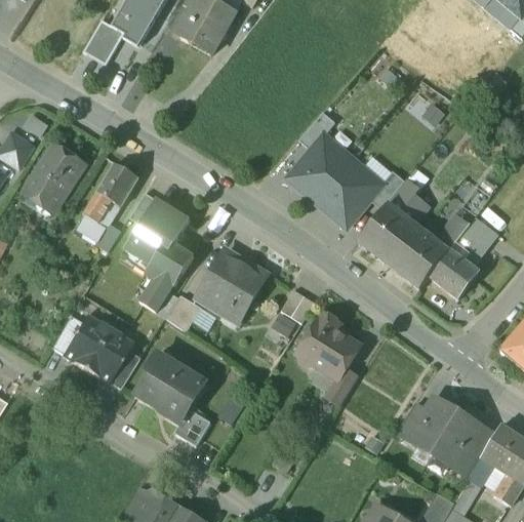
[(127,0),(113,27),(112,28),(124,35),(126,35),(124,39),(138,48),(165,0),(127,0)]
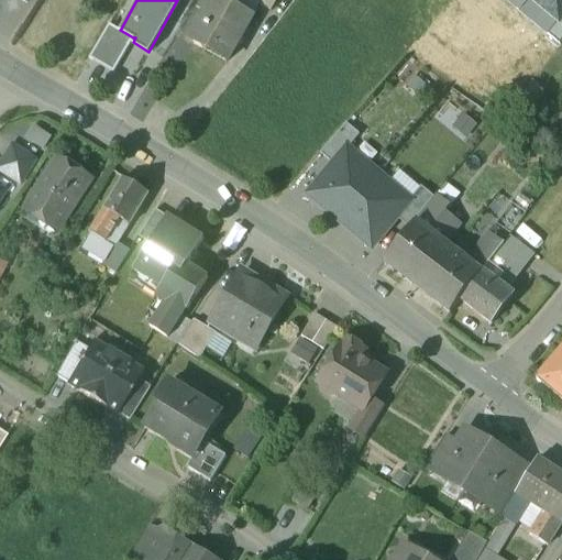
[(210,0),(190,39),(228,59),(253,13),(229,0),(210,0)]
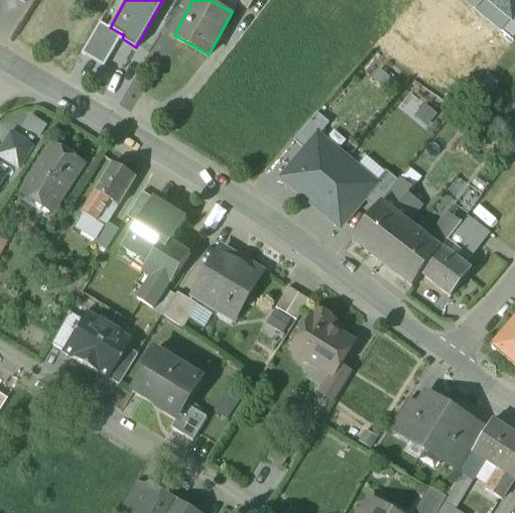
[(236,0),(248,8),(252,0),(236,0)]
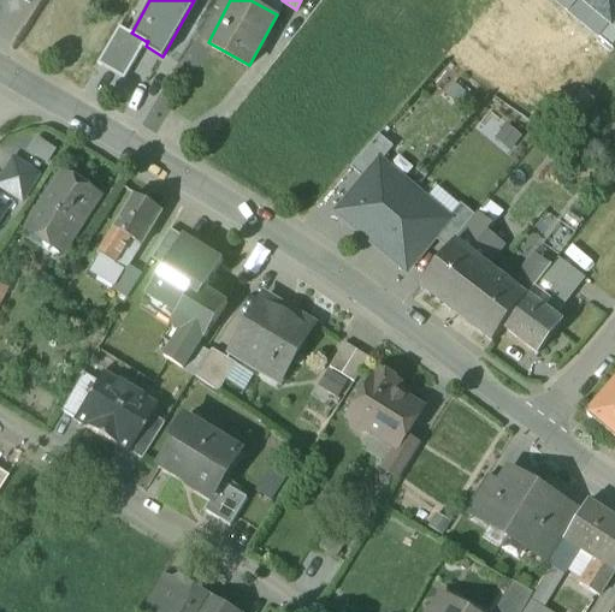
[(589,0),(611,19),(614,16),(614,0),(589,0)]
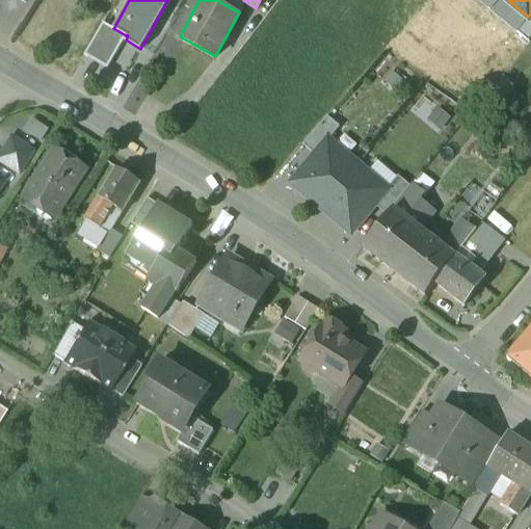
[(518,29),(529,38),(530,36),(530,14),(528,17),(518,29)]
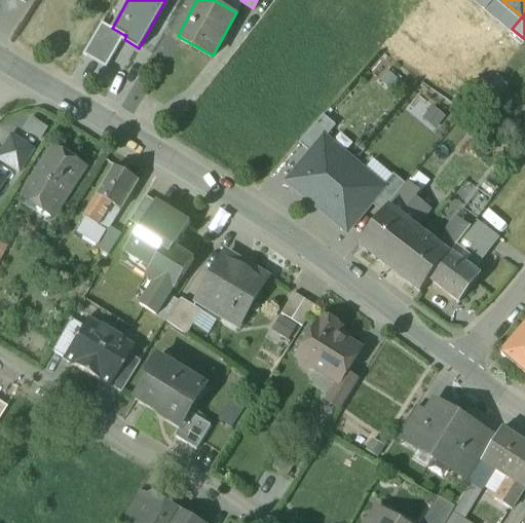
[(103,21),(84,52),(107,66),(124,35),(112,28),(113,27),(103,21)]
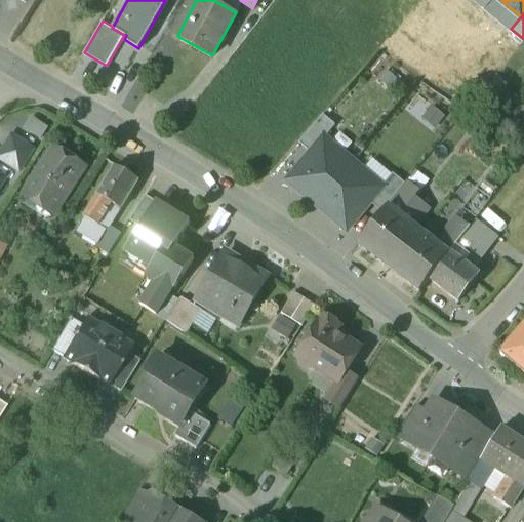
[(299,142),(311,151),(334,122),(322,113),(299,142)]
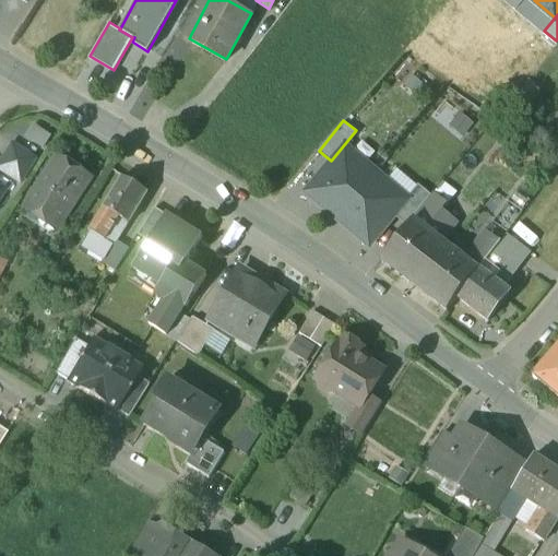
[(34,157),(12,143),(0,161),(0,166),(20,179),(34,157)]
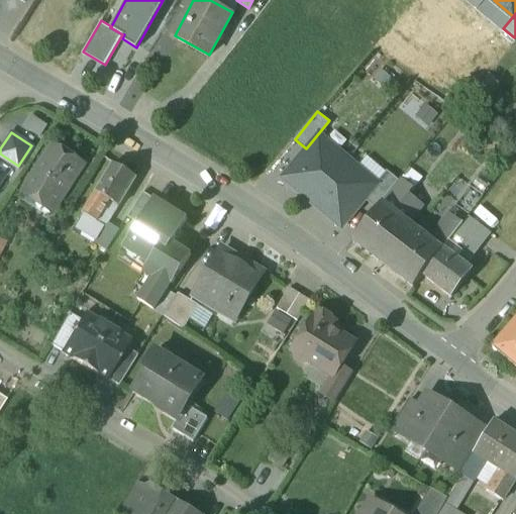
[(312,200),(348,157),(318,133),(306,148),(283,176),(312,200)]
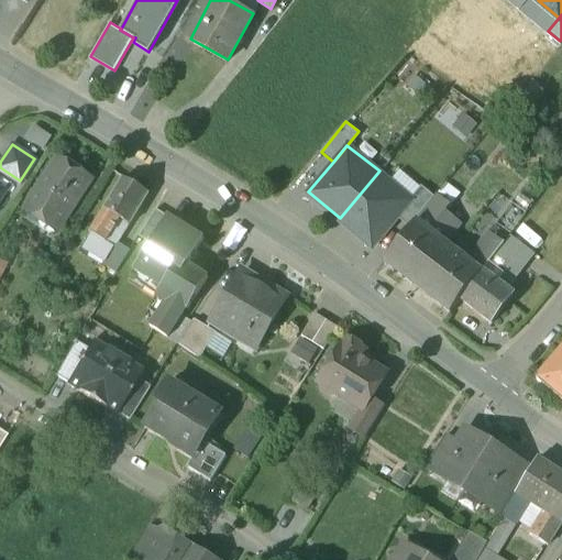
[(59,155),(25,208),(56,228),(90,176),(59,155)]
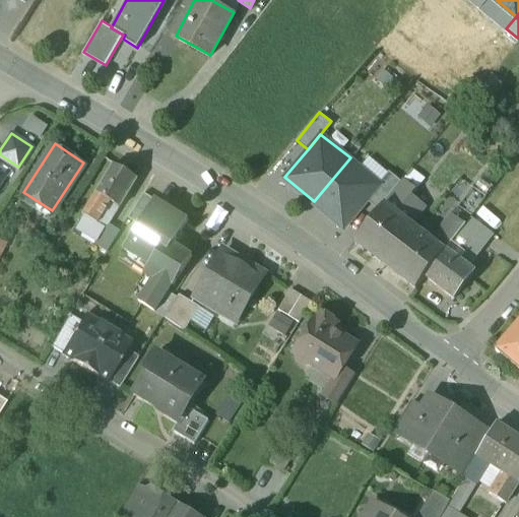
[(379,182),(350,157),(314,201),(344,227),(367,198),(380,183),(379,182)]
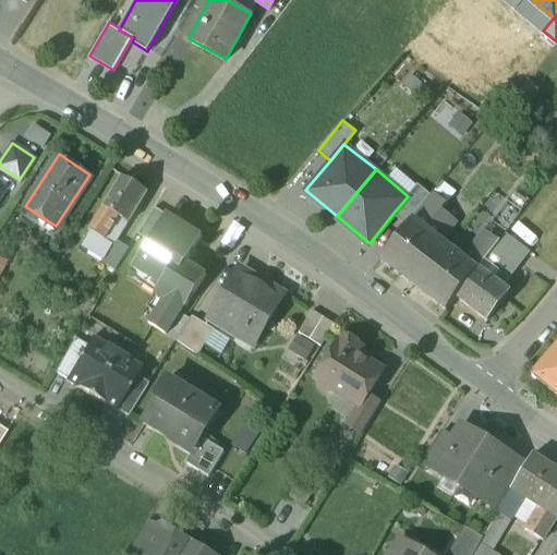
[(147,189),(122,173),(104,205),(119,214),(128,219),(129,220),(147,189)]
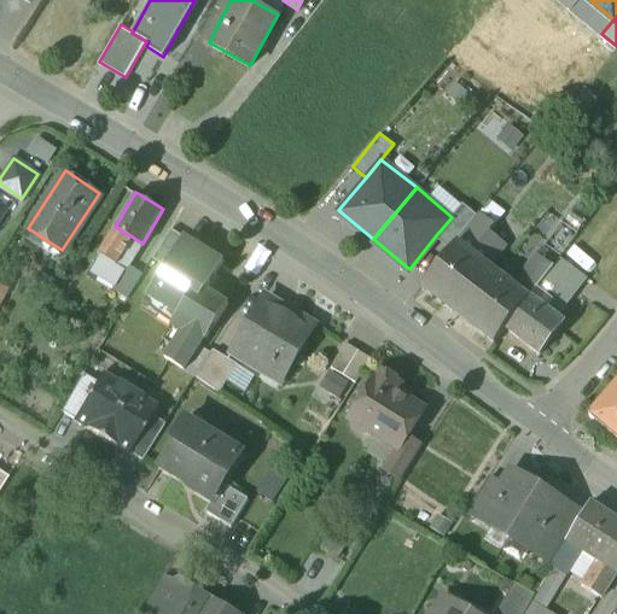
[(449,247),(478,214),(464,202),(450,216),(452,217),(436,235),(449,247)]
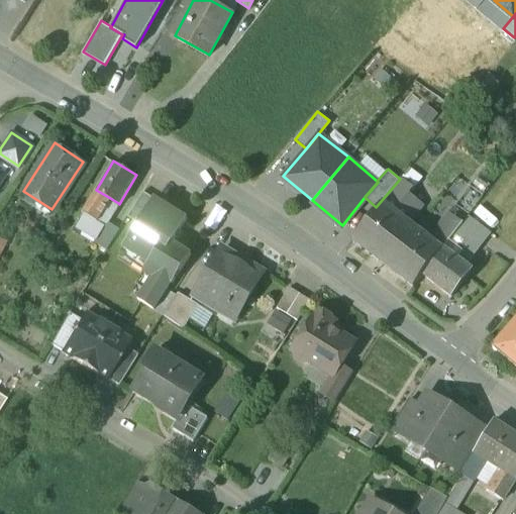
[(402,178),(413,186),(420,177),(410,169),(402,178)]
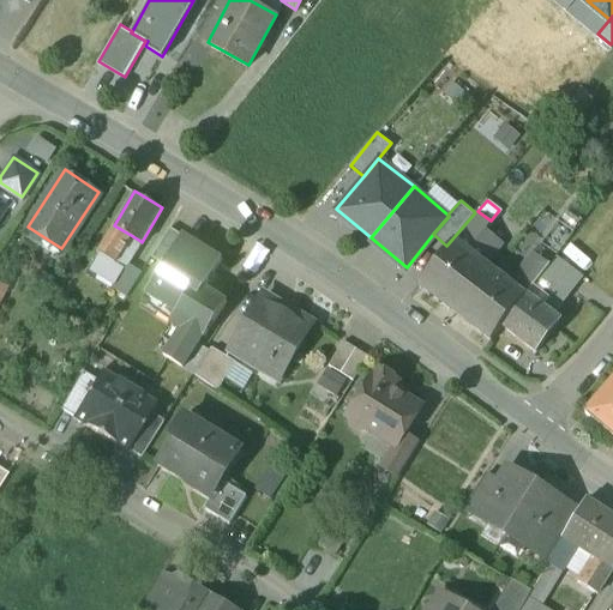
[(478,211),(476,210),(475,212),(454,239),(484,263),(500,242),(485,229),(491,221),(478,211)]
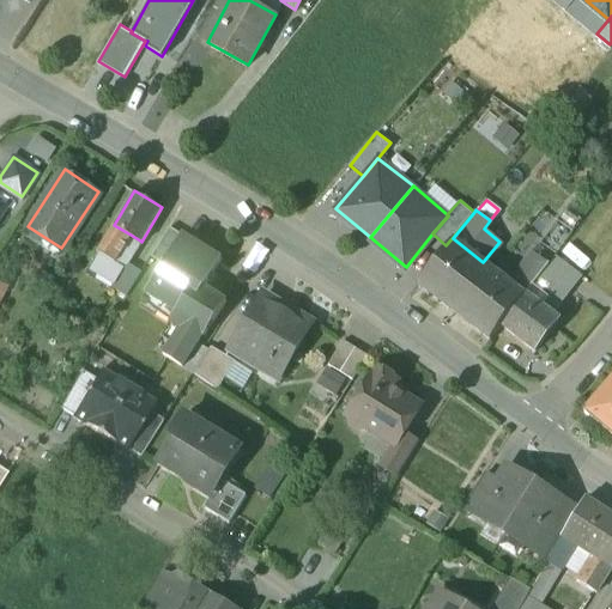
[(131,235),(114,225),(98,250),(115,260),(131,235)]
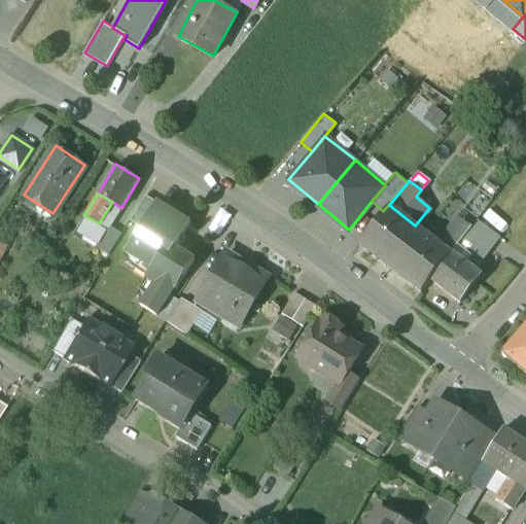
[(141,224),(156,201),(146,194),(131,218),(141,224)]
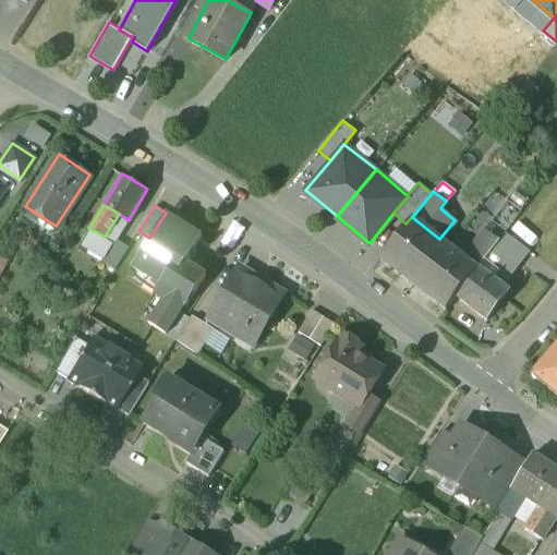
[(202,234),(166,213),(149,238),(133,265),(161,284),(179,256),(185,261),(202,234)]
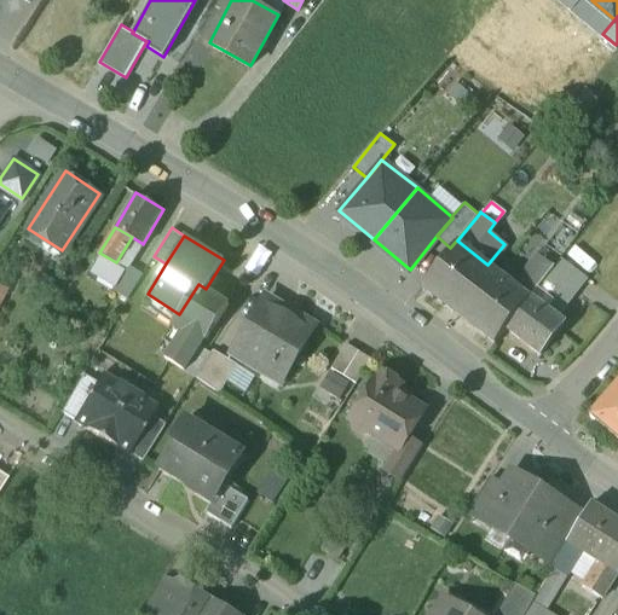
[(142,243),(132,237),(116,262),(125,268),(126,270),(130,264),(142,243)]
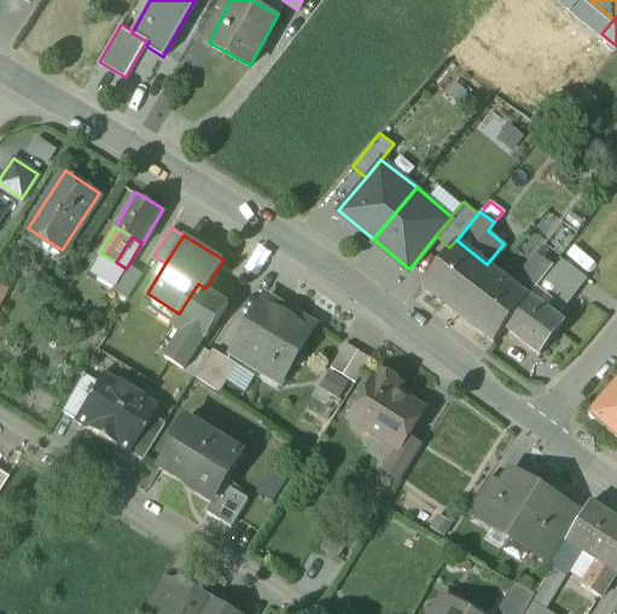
[(496,281),(489,292),(475,280),(487,264),(457,240),(421,286),(494,340),(506,325),(524,302),(496,281)]
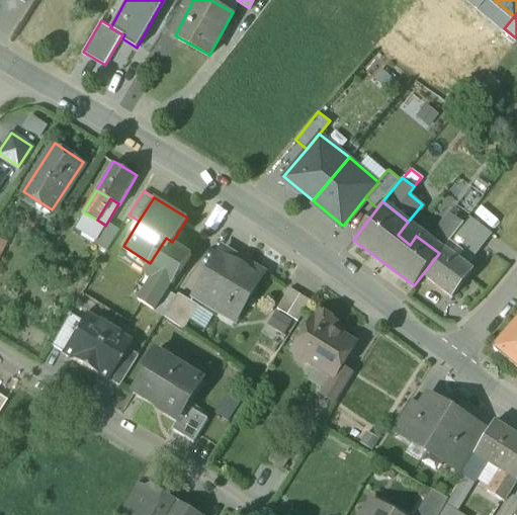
[(448,212),(431,234),(446,243),(464,221),(448,212)]
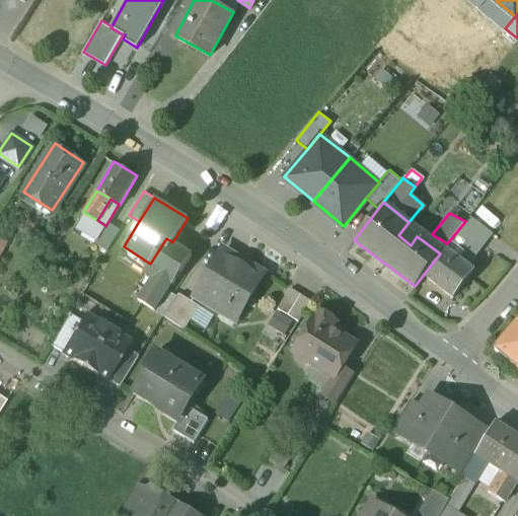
[(493,231),(470,215),(459,229),(482,244),(483,245),(493,231)]
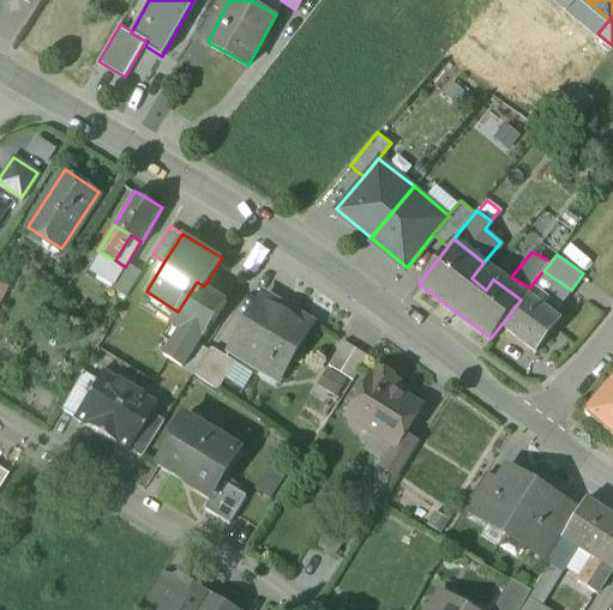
[(142,270),(128,261),(125,267),(124,266),(113,285),(127,294),(142,270)]
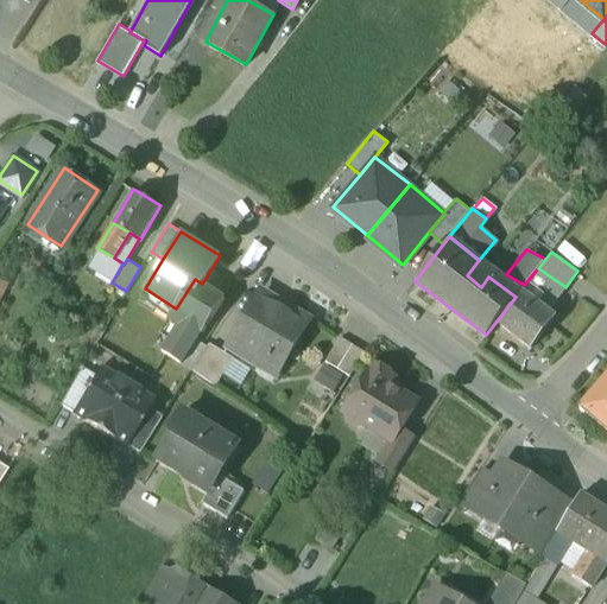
[(522,288),(548,309),(564,286),(538,268),(522,288)]
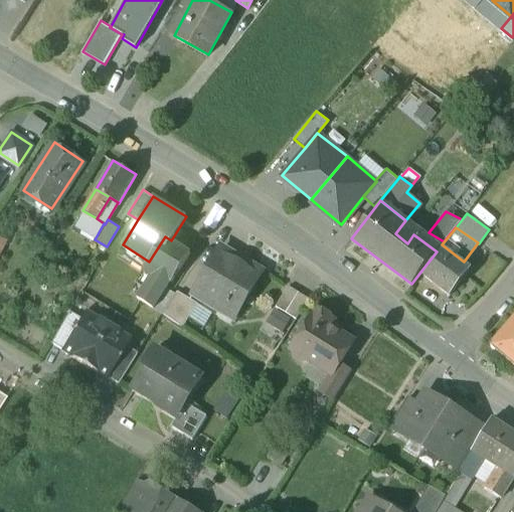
[(0,252),(8,235),(0,232),(0,252)]
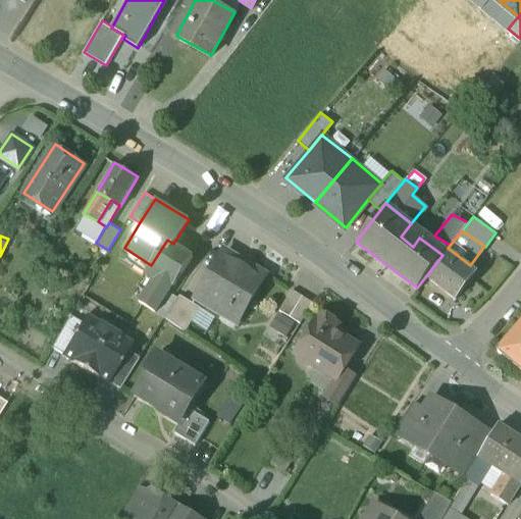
[(151,265),(145,273),(154,279),(140,301),(155,310),(167,290),(172,282),(173,283),(192,255),(173,244),(167,240),(151,265)]
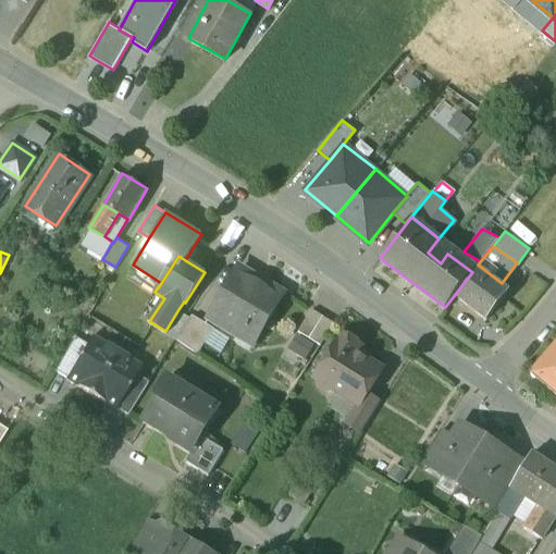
[(472,272),(456,293),(486,317),(509,288),(502,283),(481,267),(478,265),(472,272)]
